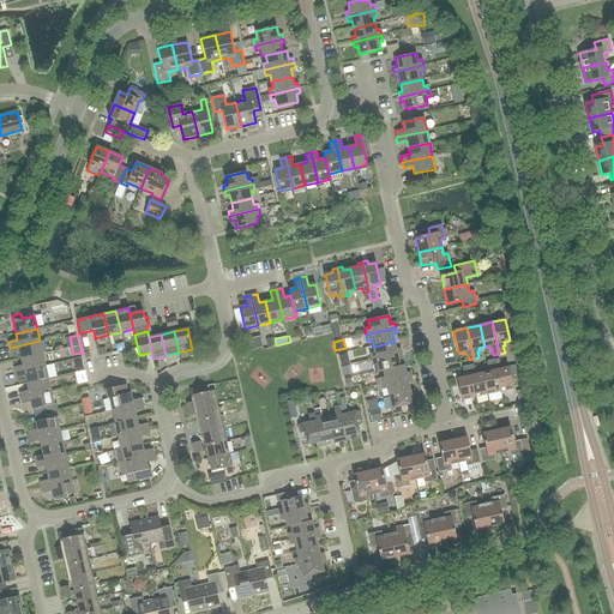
[(42,354),(40,341),(10,348),(11,354),(20,351),(22,359),(42,354)]
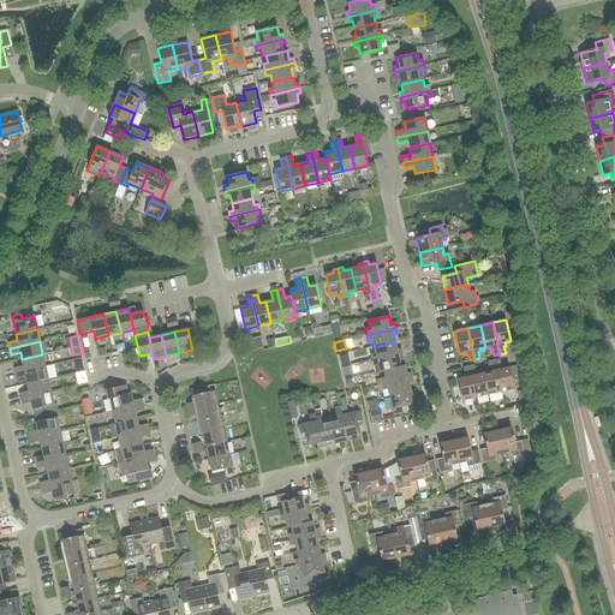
[(396,350),(395,342),(374,347),(375,353),(371,354),(372,360),(401,353),(401,348),(396,350)]
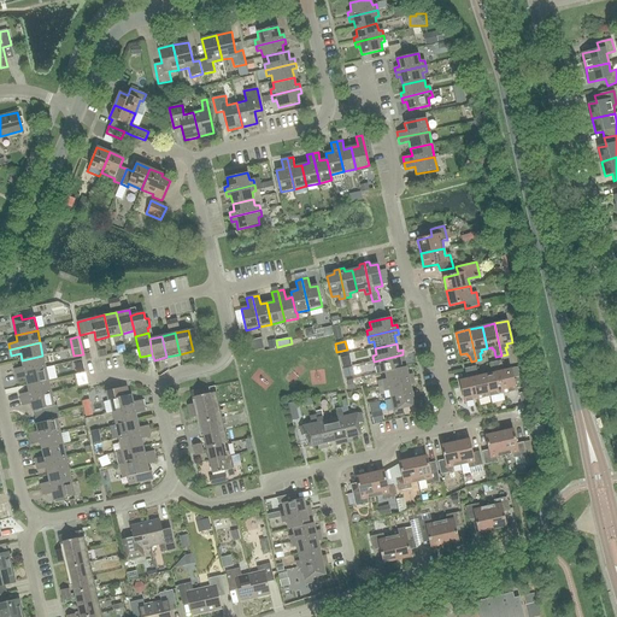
[(404,357),(403,354),(374,362),(376,375),(385,372),(401,369),(401,368),(406,368),(404,357)]
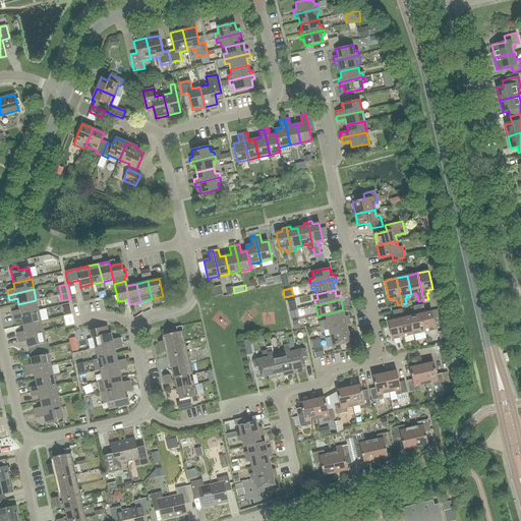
[(39,310),(36,300),(18,304),(19,310),(12,311),(13,316),(39,310)]
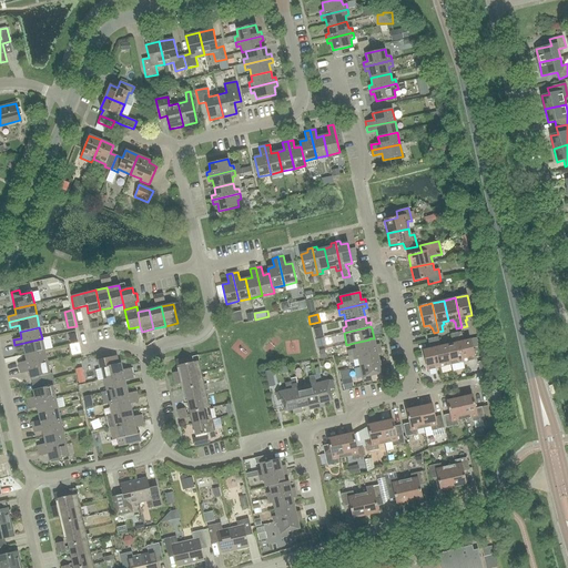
[(462,332),(456,334),(463,362),(475,359),(470,340),(465,341),(464,338),(463,338),(462,332)]
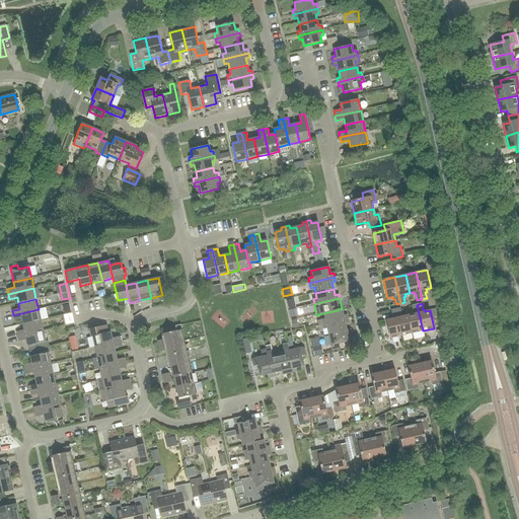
[(63,306),(64,314),(71,312),(69,304),(63,306)]
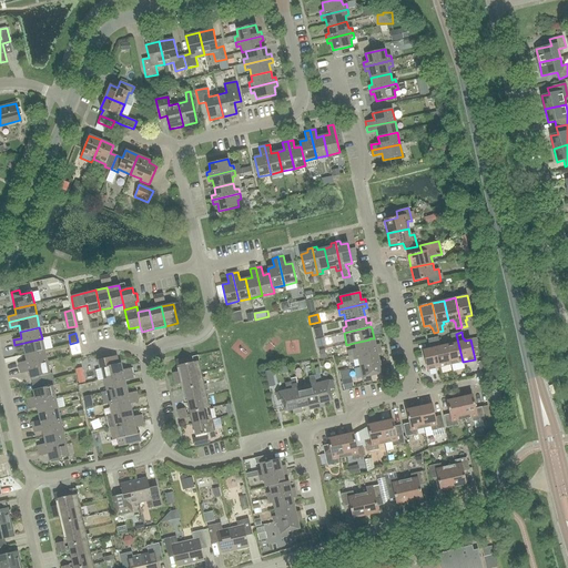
[(463,362),(456,334),(450,335),(453,341),(450,341),(452,344),(446,345),(452,365),(463,362)]
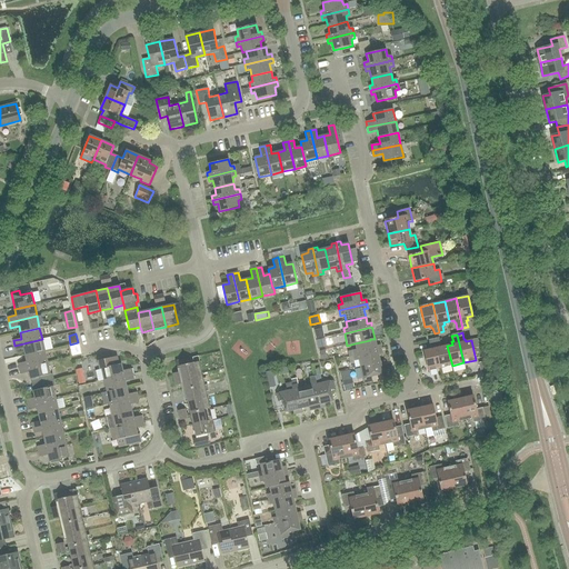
[(318,349),(319,349),(327,347),(325,338),(316,340),(318,349)]
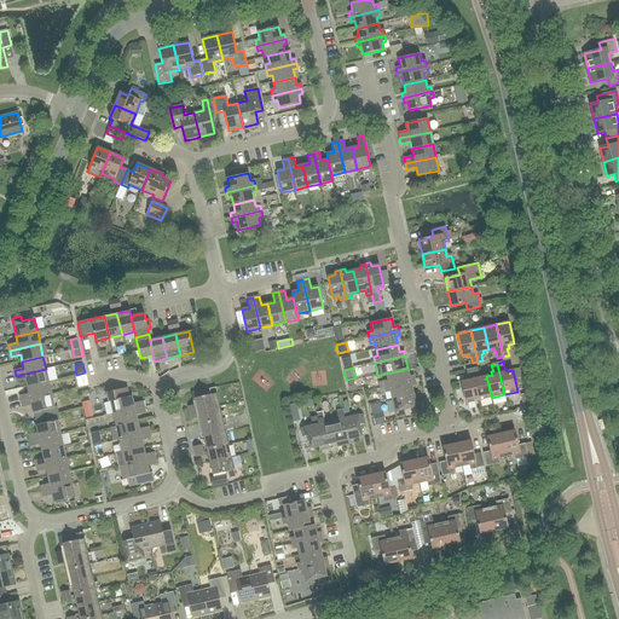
[(486,376),(481,377),(480,374),(479,375),(478,368),(472,369),(479,400),(492,398),(486,376)]
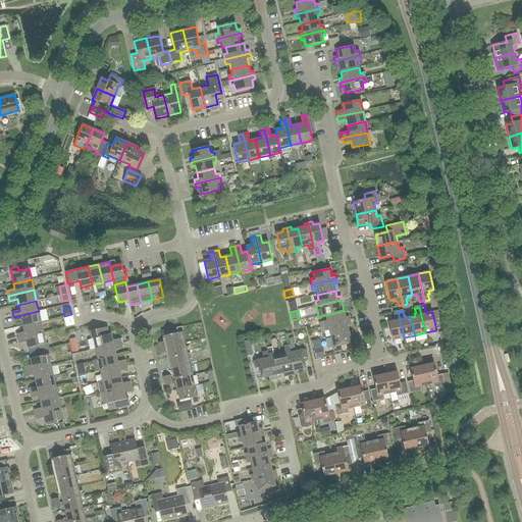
[(41,322),(39,311),(13,317),(14,322),(21,320),(23,326),(41,322)]
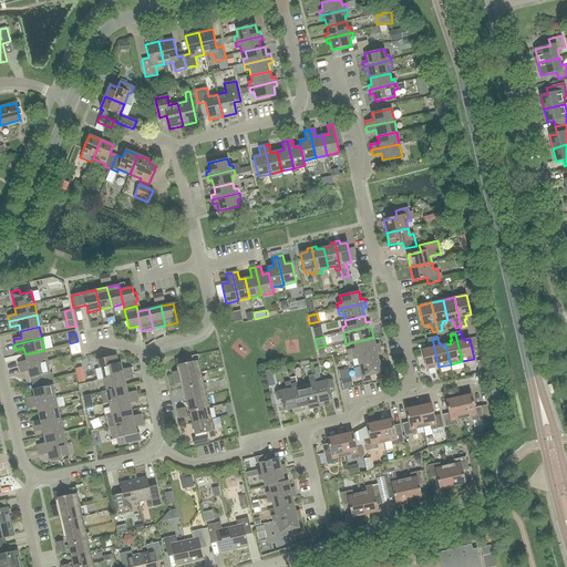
[(356,349),(351,349),(347,350),(348,356),(380,349),(379,343),(374,344),(373,338),(369,338),(369,339),(353,342),(356,349)]
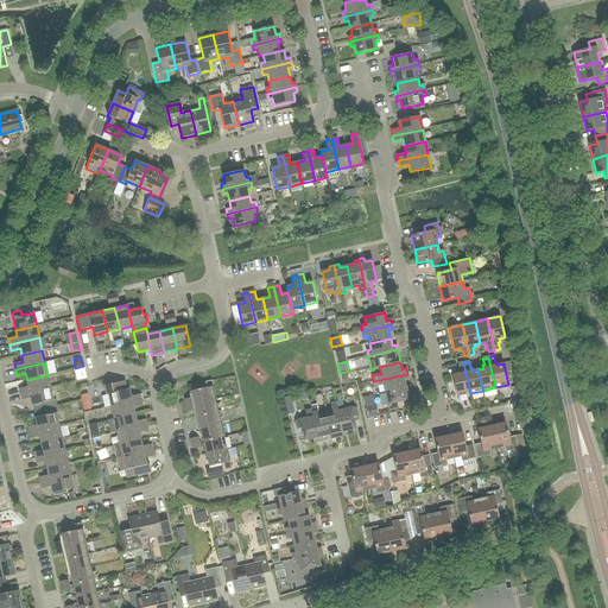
[(457,371),(458,374),(453,375),(457,397),(470,393),(463,362),(457,363),(460,371),(457,371)]
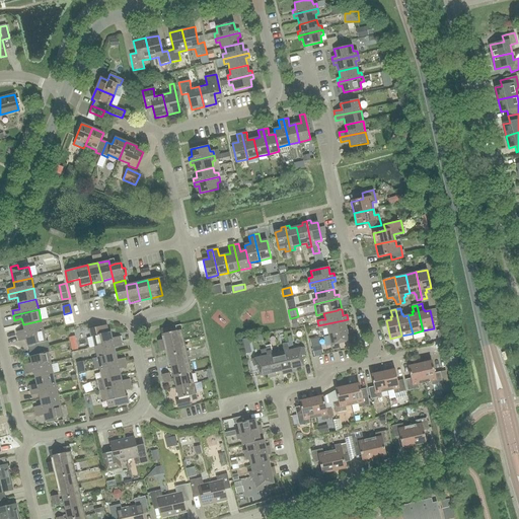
[(319,330),(323,329),(327,328),(328,335),(347,330),(345,323),(349,323),(348,319),(318,325),(319,330)]
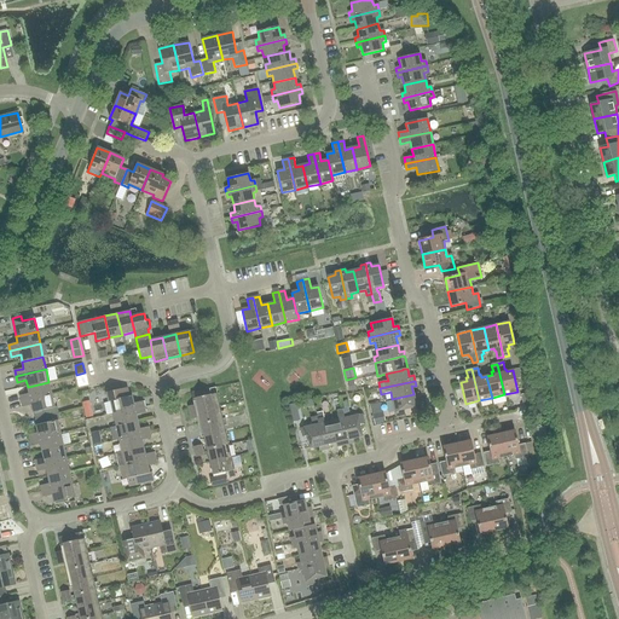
[(52,394),(48,382),(28,387),(29,394),(19,395),(21,401),(52,394)]
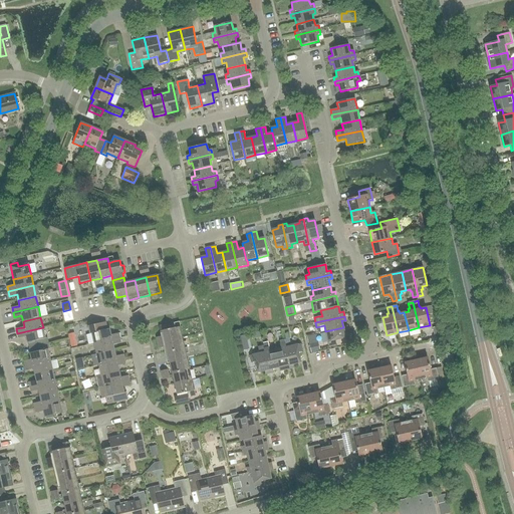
[(91,333),(94,343),(119,338),(118,333),(110,335),(109,329),(101,330),(99,323),(88,326),(89,334),(91,333)]
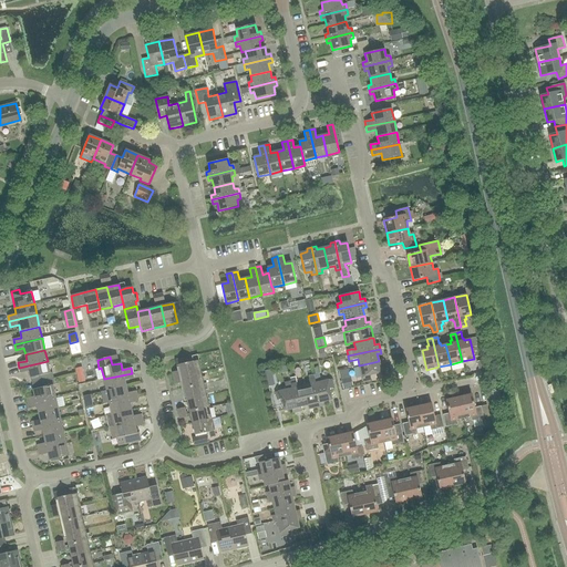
[(202,372),(198,360),(193,361),(186,363),(179,364),(182,377),(202,372)]
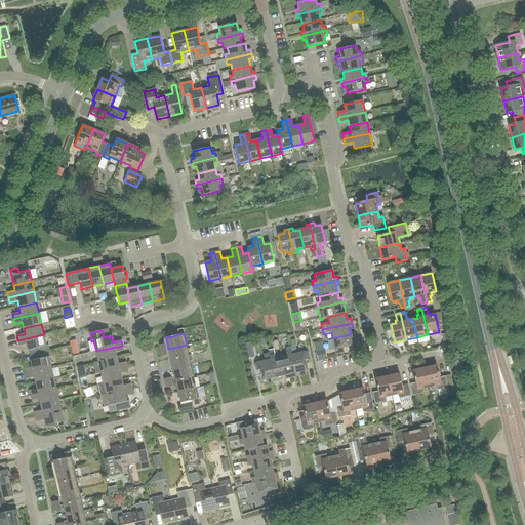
[(354,333),(351,334),(332,338),(335,354),(344,352),(342,348),(353,346),(352,338),(355,337),(354,333)]
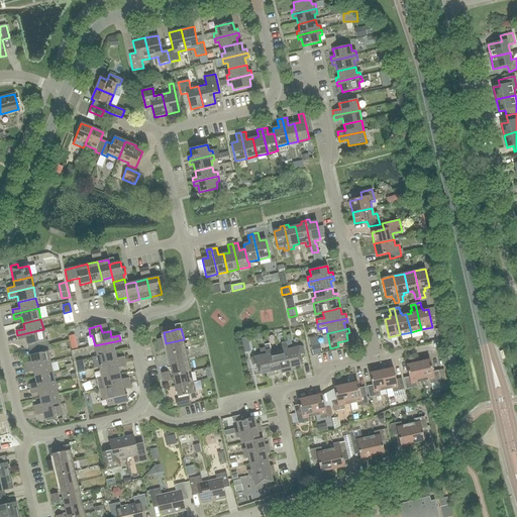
[(47,340),(45,340),(43,329),(17,335),(19,340),(26,338),(28,344),(31,343),(33,349),(48,345),(47,340)]
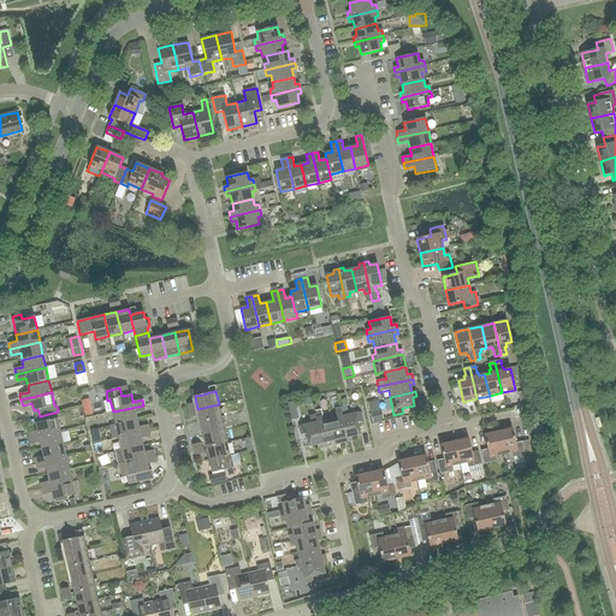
[(84,416),(93,415),(89,400),(82,401),(84,416)]
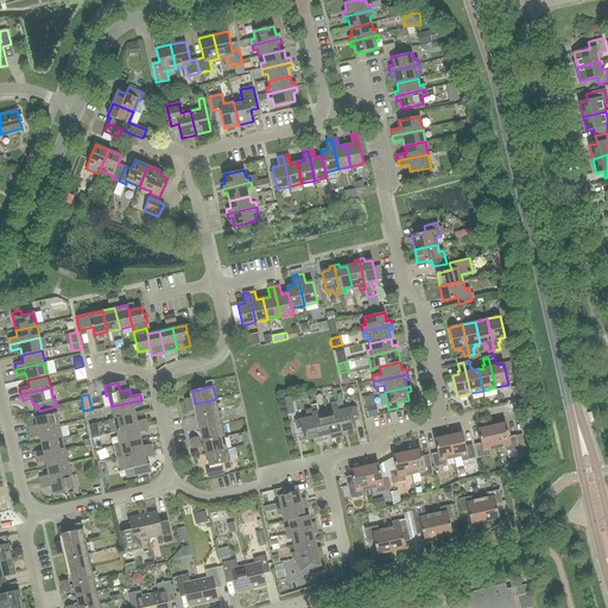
[(219,412),(216,399),(195,404),(197,417),(219,412)]
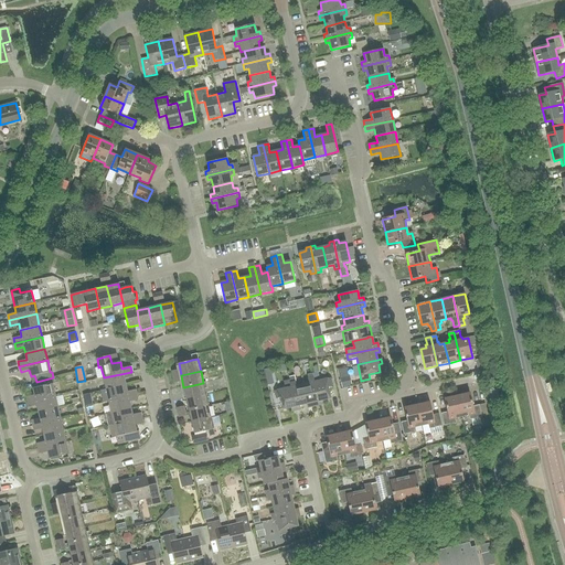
[(104,377),(106,390),(126,385),(124,379),(132,377),(131,372),(104,377)]
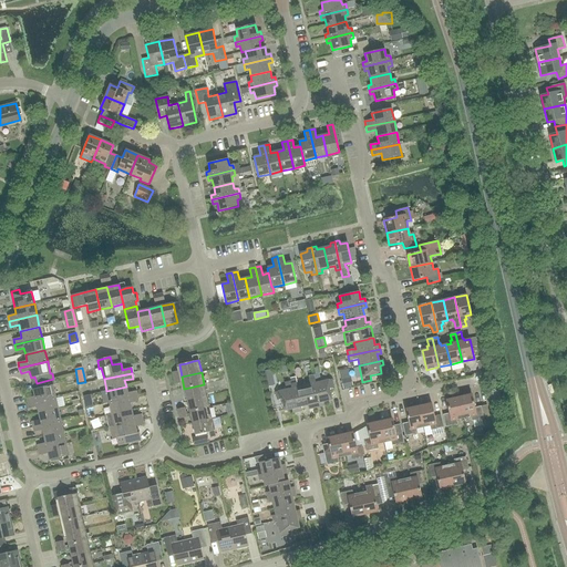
[(310,384),(303,387),(308,405),(308,410),(316,408),(318,408),(320,406),(315,383),(316,383),(315,380),(313,374),(308,375),(309,381),(310,384)]
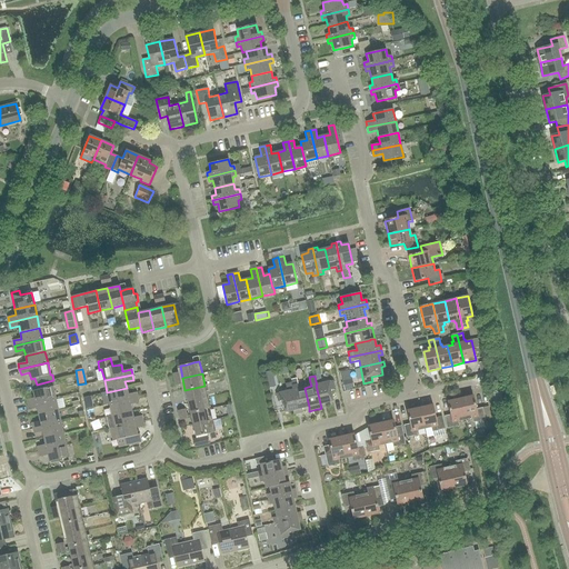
[(353,388),(351,379),(342,381),(343,390),(353,388)]
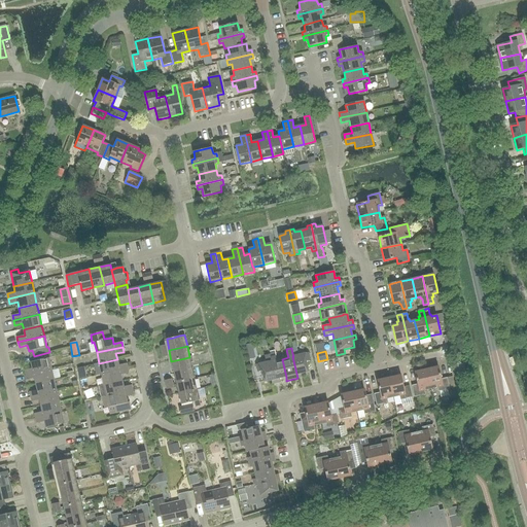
[(51,370),(48,358),(50,357),(49,352),(34,356),(35,361),(31,362),(32,369),(25,371),(26,375),(51,370)]
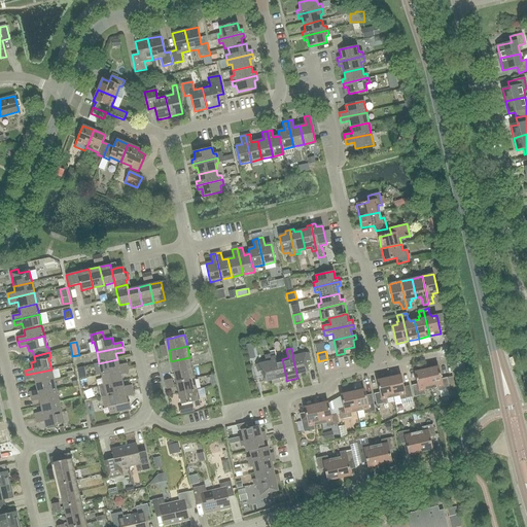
[(292,356),(297,378),(302,377),(302,374),(308,372),(306,361),(310,360),(308,353),(293,356),(292,356)]
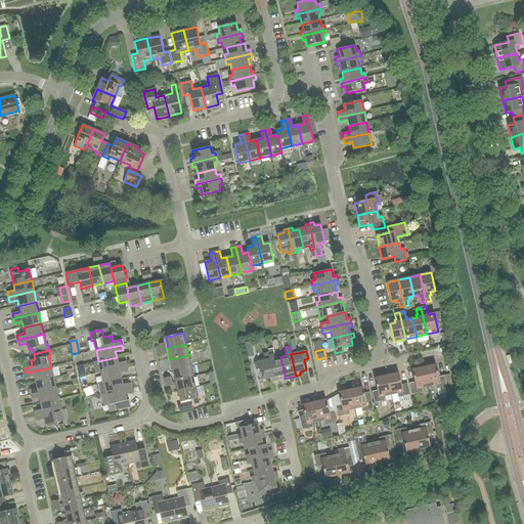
[(262,354),(263,360),(254,362),(256,369),(260,368),(263,380),(269,378),(270,382),(274,381),(269,359),(268,356),(268,353),(262,354)]
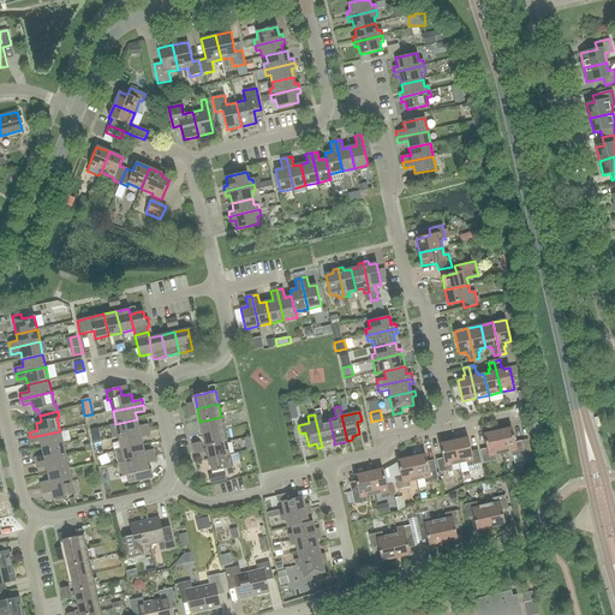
[(326,442),(334,440),(329,419),(322,421),(321,416),(315,418),(316,422),(322,447),(327,446),(326,442)]
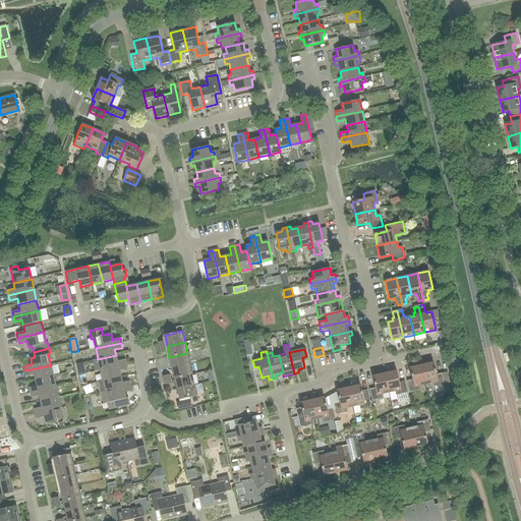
[(189,363),(187,353),(169,357),(172,367),(189,363)]
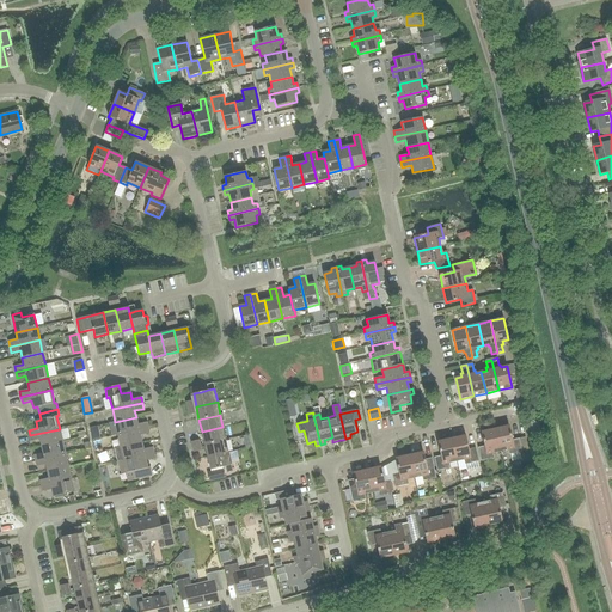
[(138,424),(136,417),(115,422),(109,423),(111,436),(118,435),(148,428),(147,422),(138,424)]
